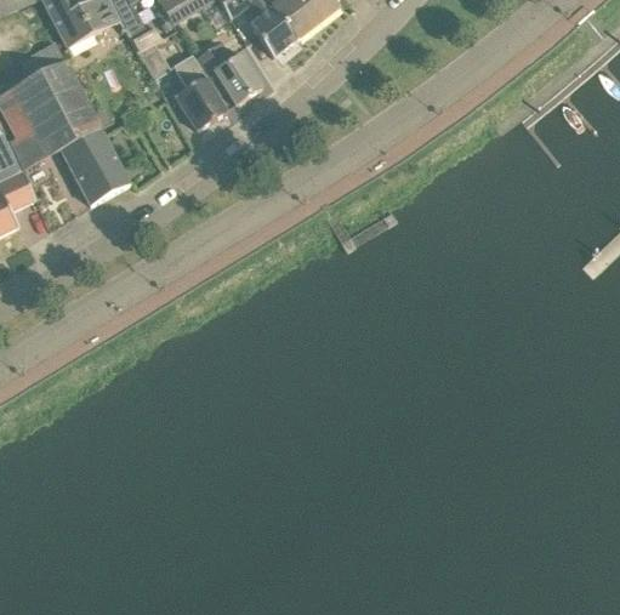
[(87,0),(84,3),(83,0),(40,0),(67,49),(119,20),(108,0),(87,0)]
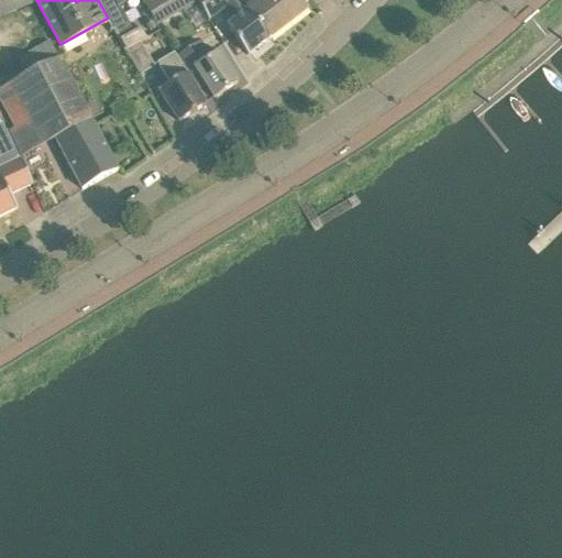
[(145,34),(139,23),(132,26),(118,1),(120,0),(98,0),(108,18),(109,17),(119,35),(125,46),(140,37),(145,34)]
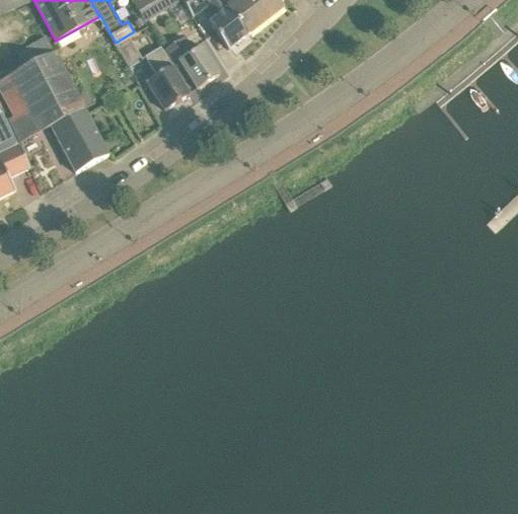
[(134,0),(145,20),(178,0),(134,0)]
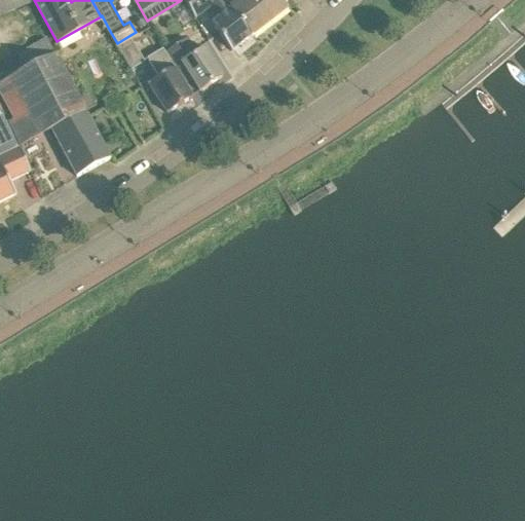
[(252,32),(229,0),(188,0),(191,6),(196,13),(211,2),(218,12),(212,19),(230,47),(251,32),(252,32)]
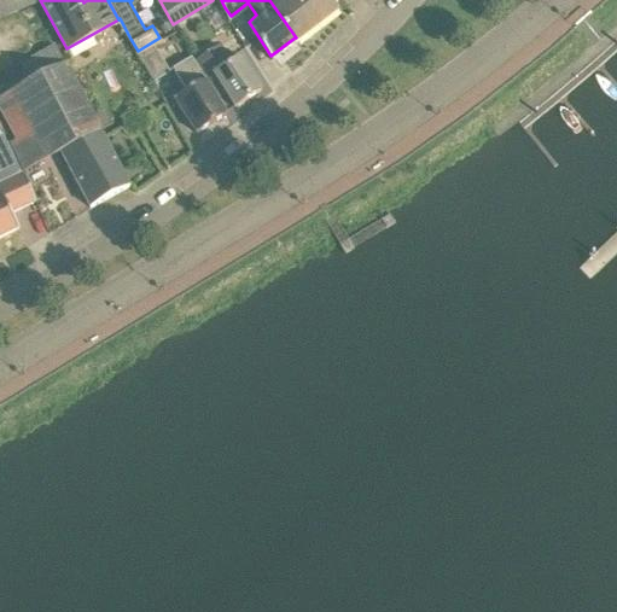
[(269,0),(296,38),(337,5),(332,0),(269,0)]
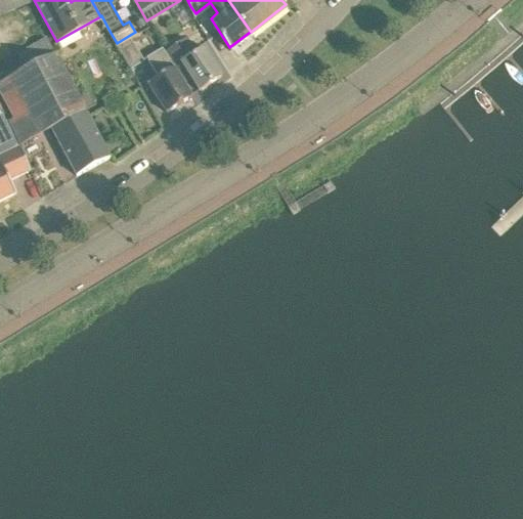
[(130,35),(117,43),(130,65),(143,57),(130,35)]
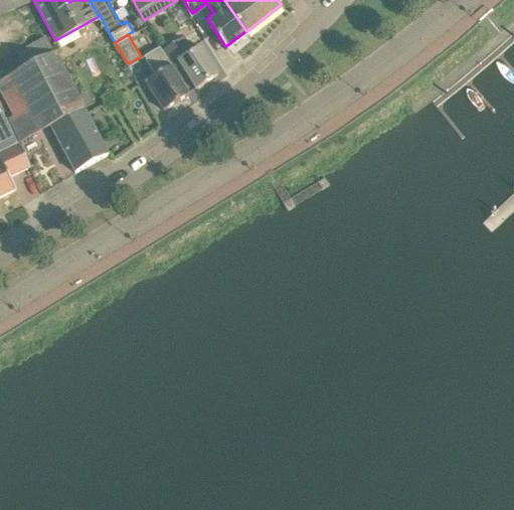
[(199,43),(191,49),(181,34),(164,45),(184,77),(188,75),(194,86),(216,71),(199,43)]
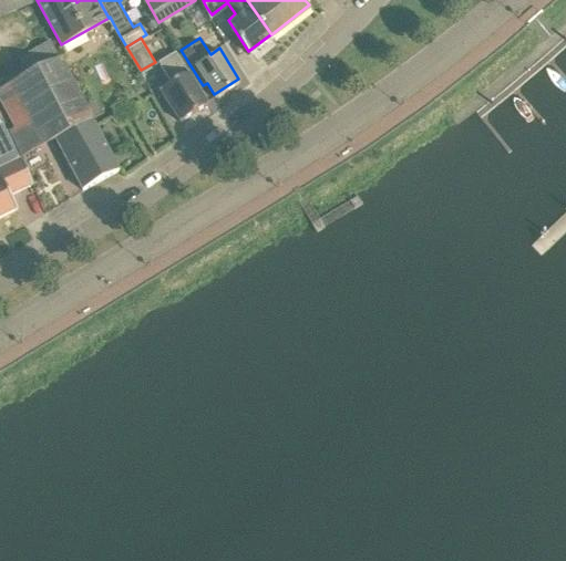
[(117,166),(103,134),(52,40),(18,55),(26,72),(0,84),(0,97),(13,124),(7,127),(20,155),(57,137),(82,186),(86,184),(117,166)]
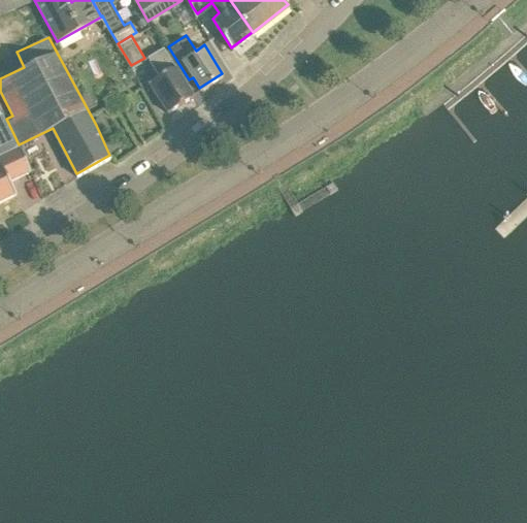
[(168,46),(165,48),(163,44),(146,55),(158,74),(149,80),(167,110),(193,94),(186,82),(189,79),(168,46)]
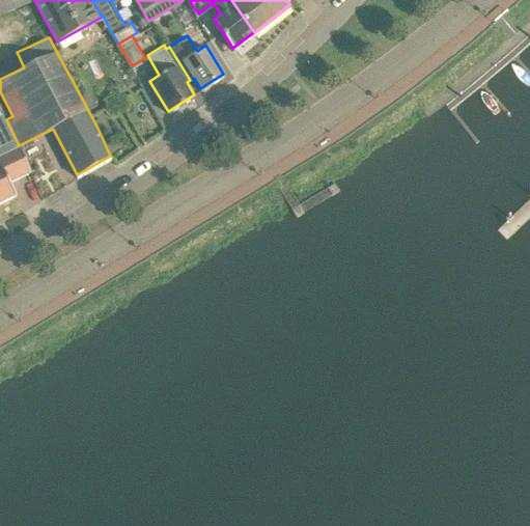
[(29,169),(18,146),(9,130),(0,134),(0,153),(1,155),(0,155),(0,200),(16,193),(8,180),(29,169)]
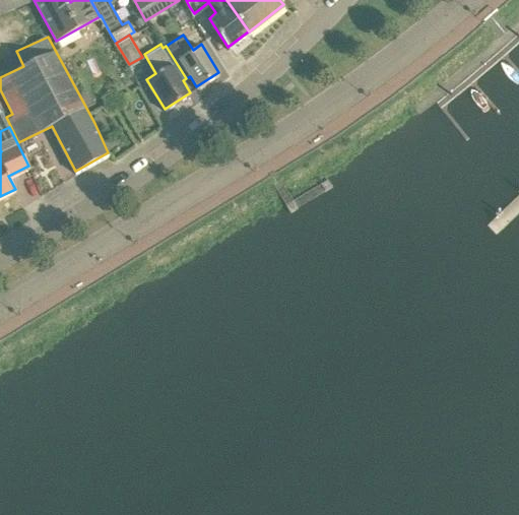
All buildings are outlined.
